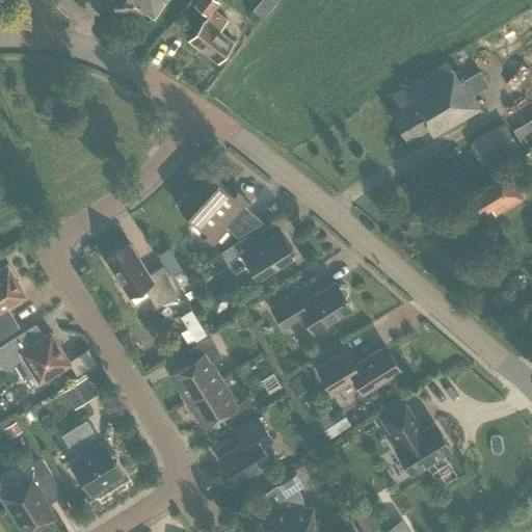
[(154,17),(164,0),(126,0),(134,5),(135,3),(154,17)]
